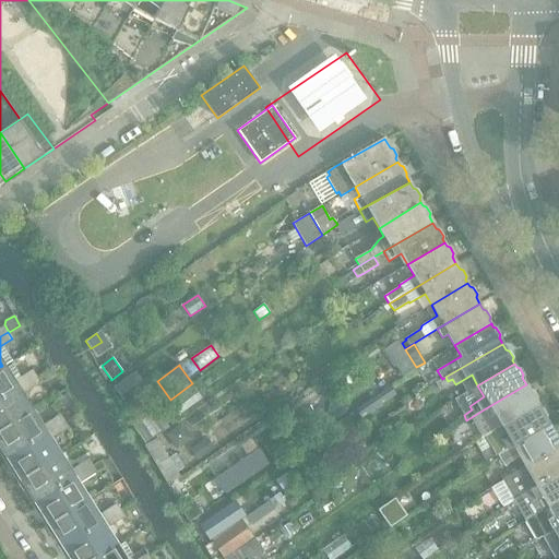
[(0,400),(36,377),(32,370),(13,382),(2,366),(0,367),(0,400)]
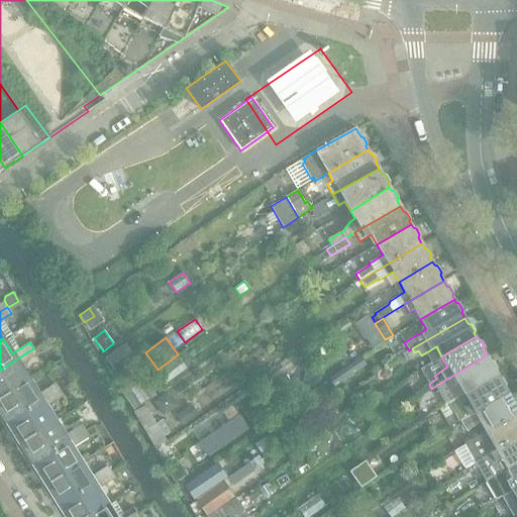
[(139,365),(125,344),(106,357),(120,379),(139,365)]
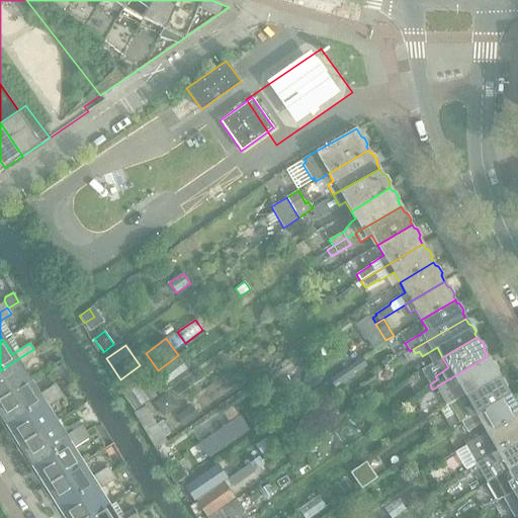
[(0,399),(29,381),(19,366),(37,355),(33,349),(0,370),(0,399)]
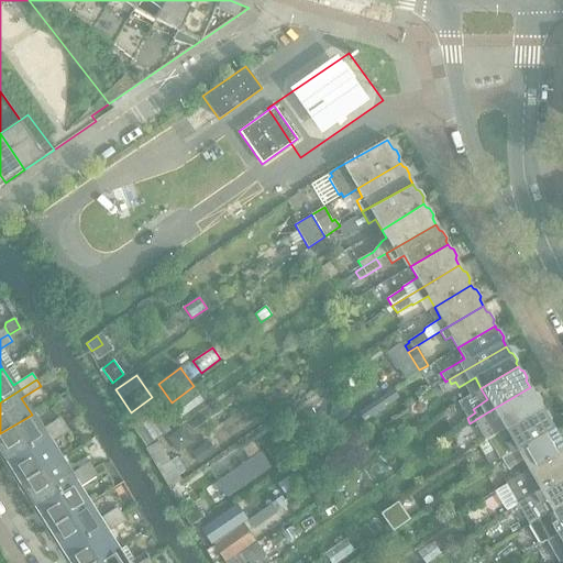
[(505,429),(541,407),(539,404),(540,400),(537,394),(533,393),(530,387),(487,412),(492,421),(498,418),(505,429)]
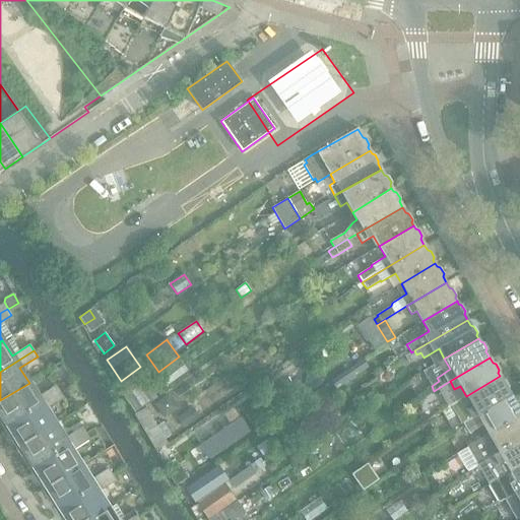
[(168,386),(188,371),(180,361),(160,376),(168,386)]
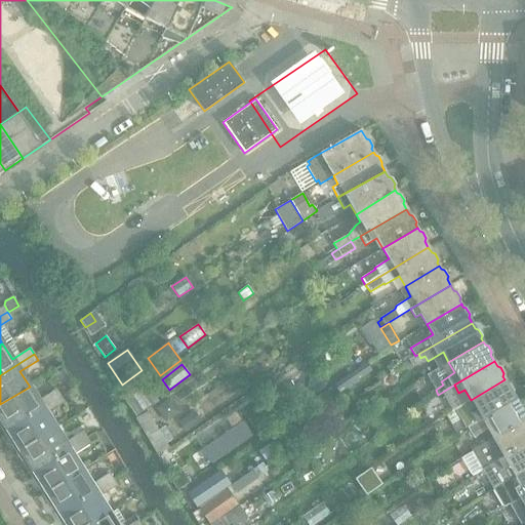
[(290,392),(311,377),(304,367),(283,380),(290,392)]
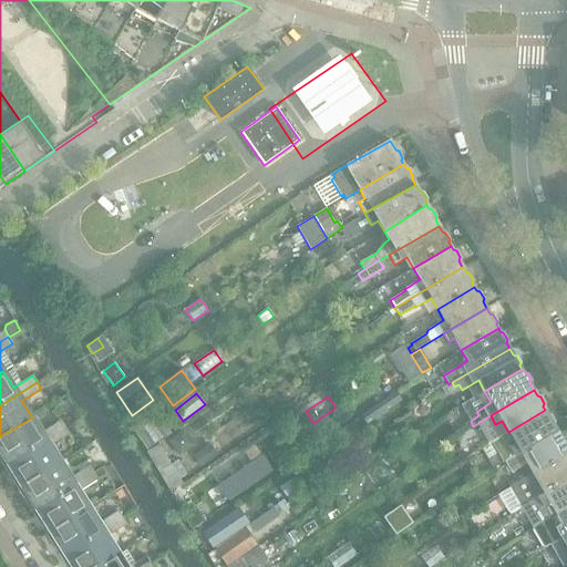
[(505,461),(557,431),(554,424),(555,421),(550,414),(547,413),(545,410),(508,432),(482,449),(493,468),(505,461)]
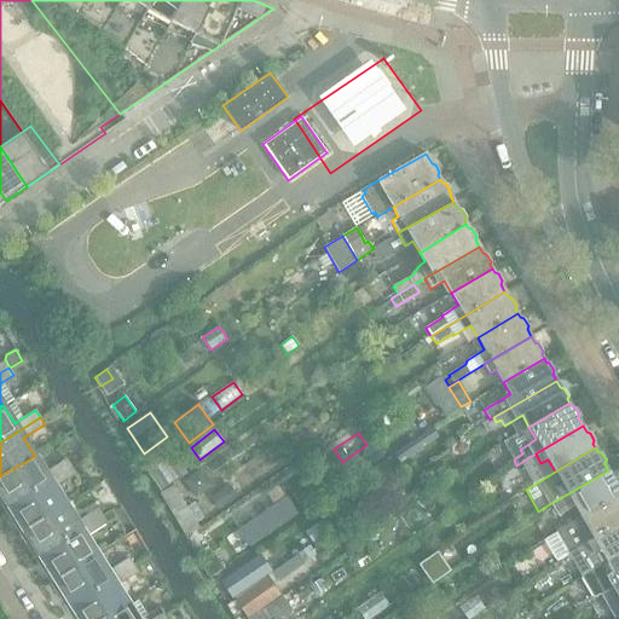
[(186,473),(173,453),(148,470),(161,491),(186,473)]
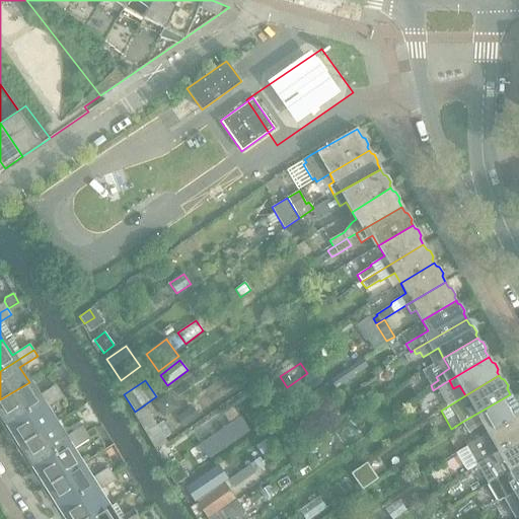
[(0,416),(5,425),(60,391),(56,385),(39,396),(29,382),(0,399),(0,416)]
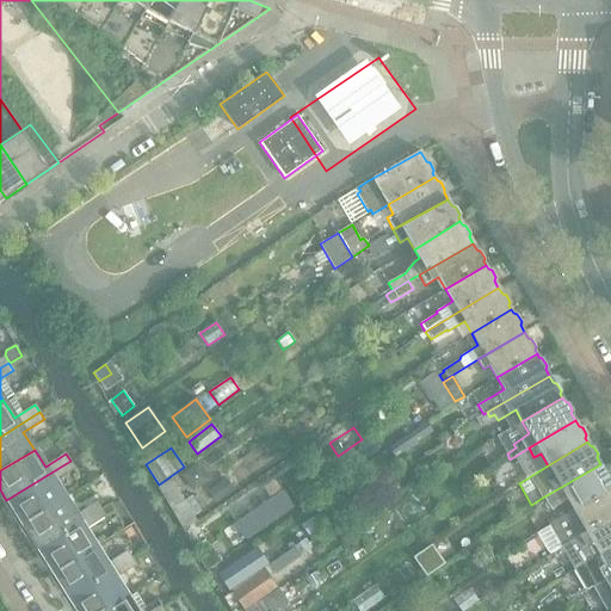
[(19,526),(65,498),(54,481),(75,468),(71,461),(6,500),(13,511),(12,516),(19,526)]
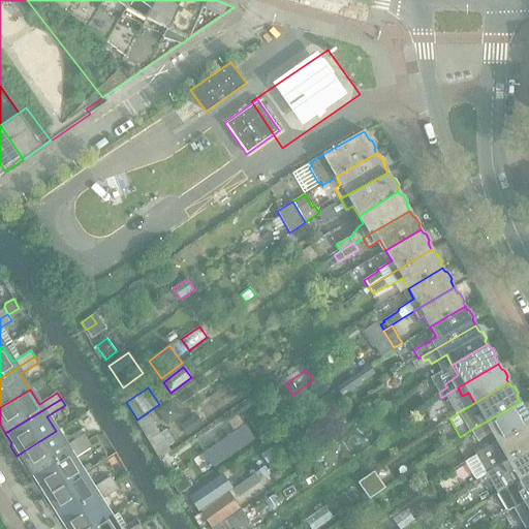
[(496,441),(528,422),(528,417),(528,416),(528,412),(526,408),(523,407),(520,402),(471,430),(477,441),(491,432),(496,441)]
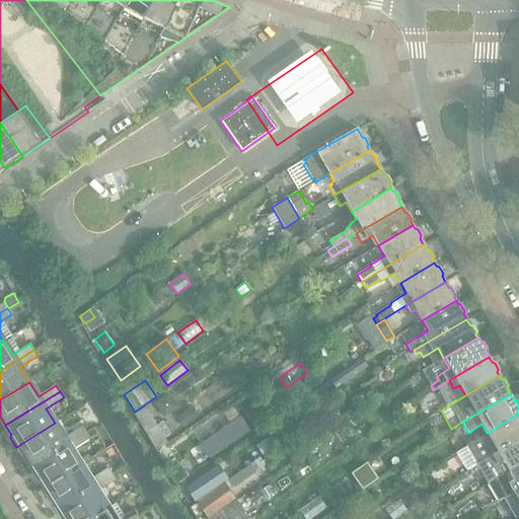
[(157,426),(146,406),(134,414),(145,433),(157,426)]
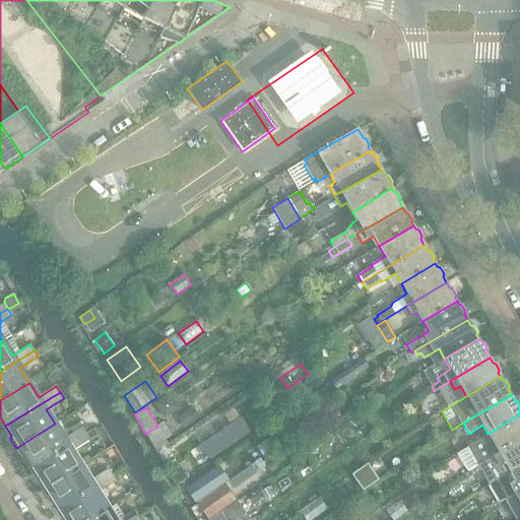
[(197,419),(189,409),(177,417),(185,429),(197,419)]
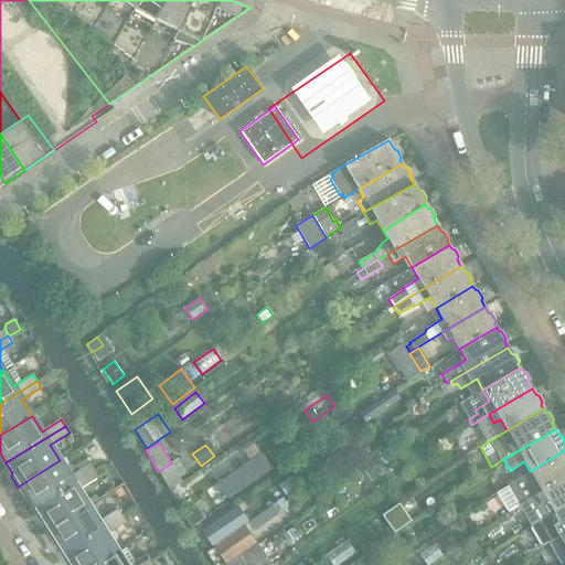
[(518,504),(564,477),(564,450),(530,471),(508,484),(518,504)]
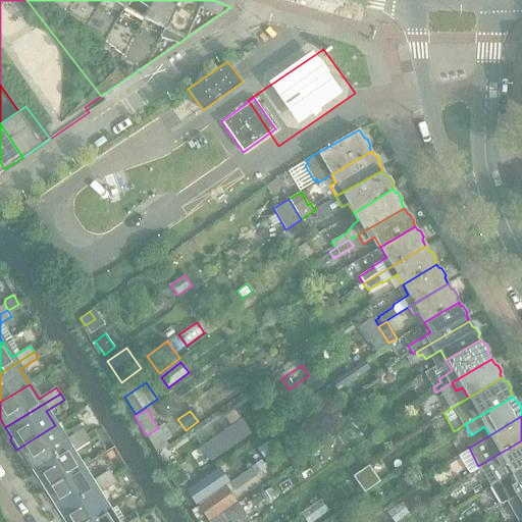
[(241,419),(200,447),(210,462),(251,433),(241,419)]
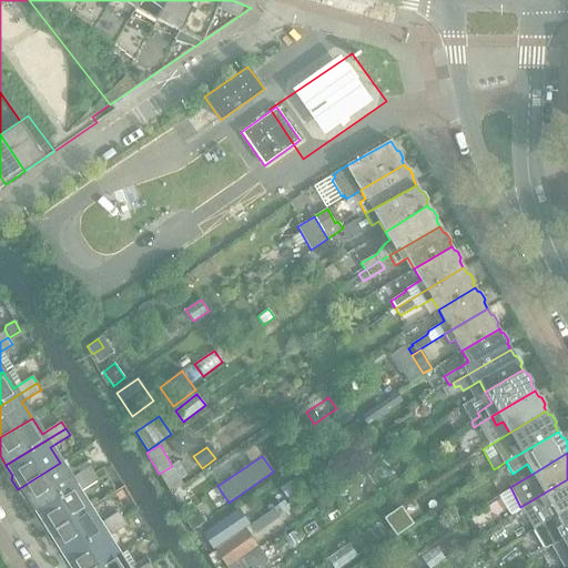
[(180,479),(188,475),(179,462),(172,466),(159,474),(170,493),(183,484),(180,479)]
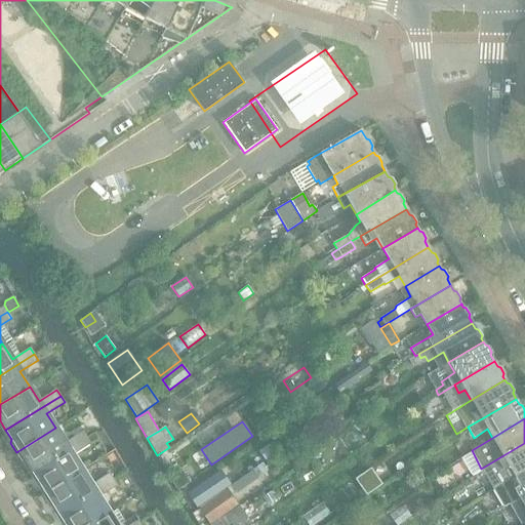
[(32,472),(86,437),(82,431),(65,442),(55,428),(16,452),(22,460),(26,461),(32,472)]
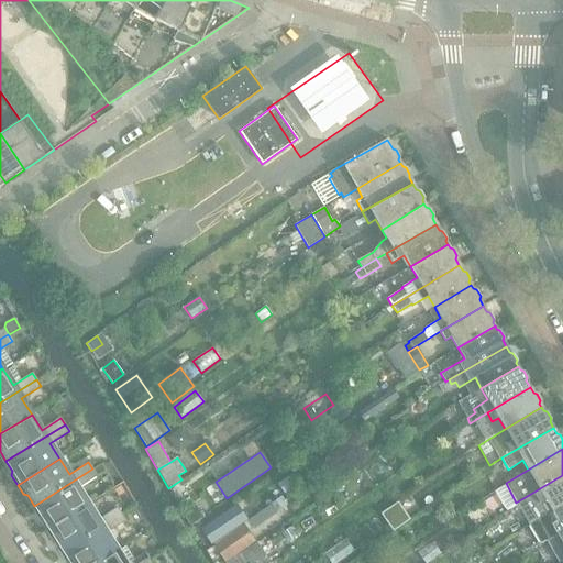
[(46,530),(88,504),(77,487),(97,475),(92,468),(34,506),(41,517),(40,520),(46,530)]
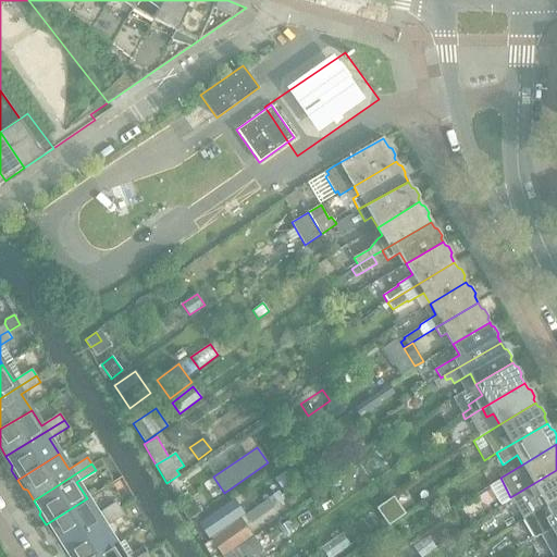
[(546,505),(556,497),(556,470),(510,497),(511,498),(504,503),(507,508),(515,504),(517,507),(540,494),(546,505)]
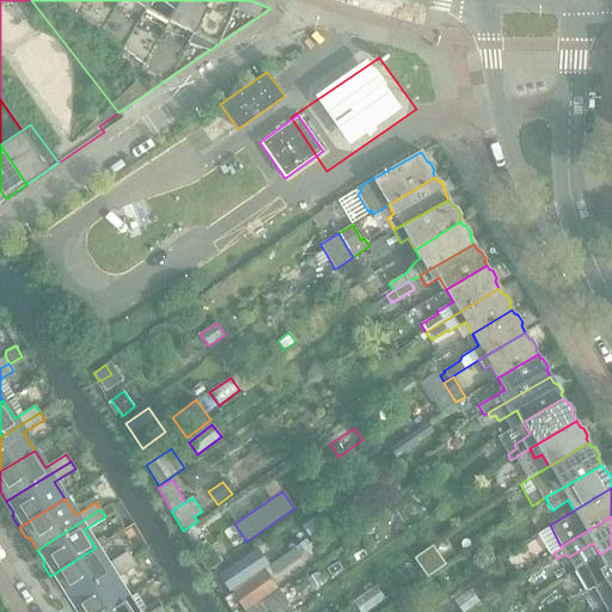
[(237,587),(269,563),(255,544),(221,568),(237,587)]
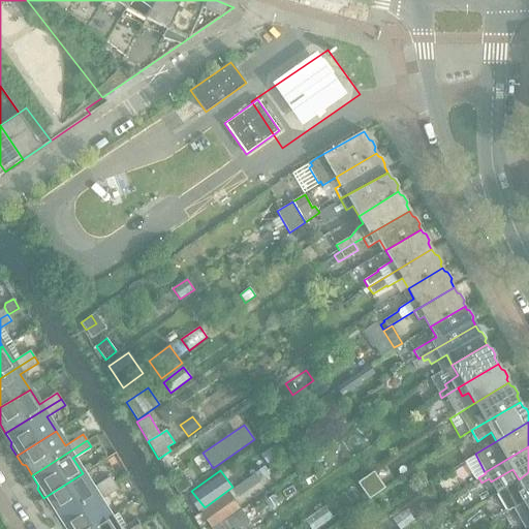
[(499,517),(528,498),(528,472),(519,479),(519,480),(497,493),(506,510),(498,517),(499,517)]
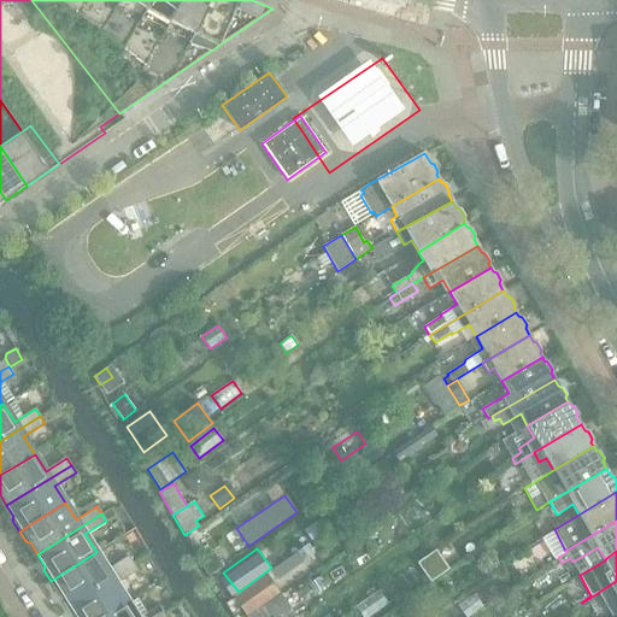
[(69,605),(134,564),(129,557),(107,570),(97,552),(51,581),(57,592),(62,592),(69,605)]
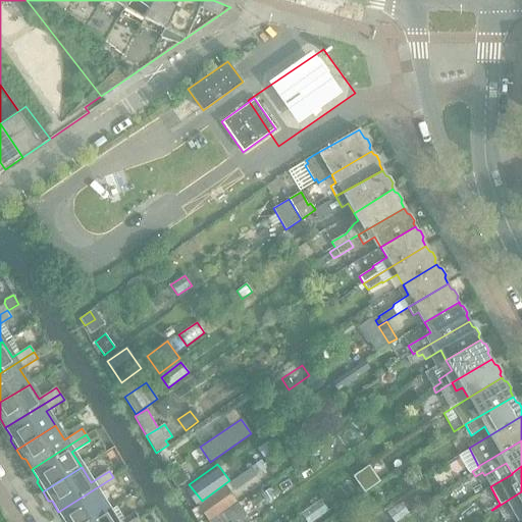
[(178,467),(168,473),(172,480),(176,485),(187,479),(178,467)]
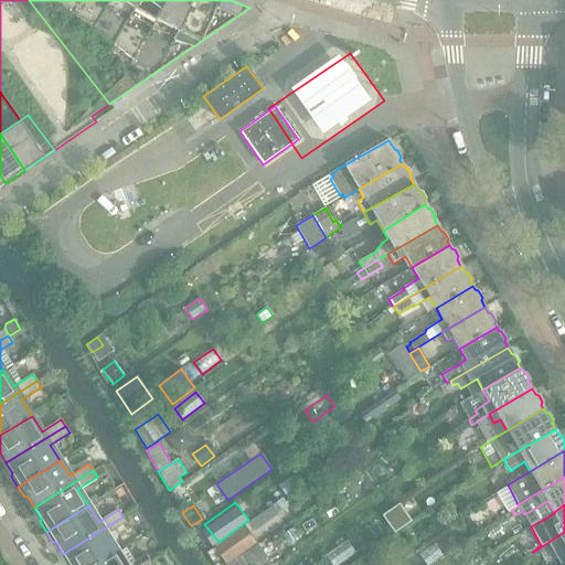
[(396,524),(400,516),(395,511),(387,512),(385,519),(390,524),(396,524)]
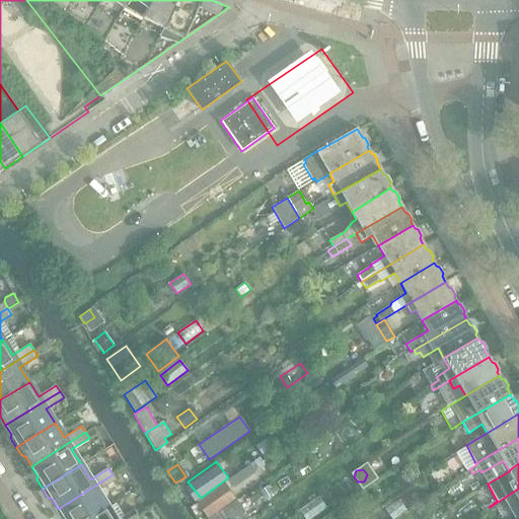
[(472,473),(469,469),(463,473),(466,478),(472,473)]
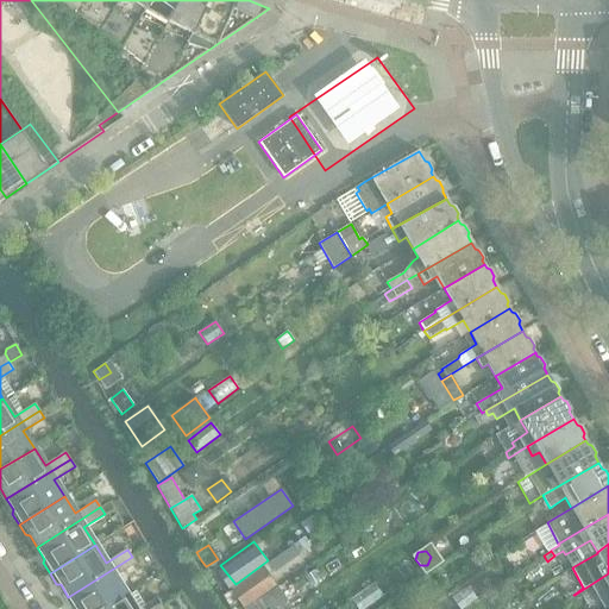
[(101,608),(126,594),(115,577),(136,564),(132,557),(68,597),(75,607),(74,608),(101,608)]
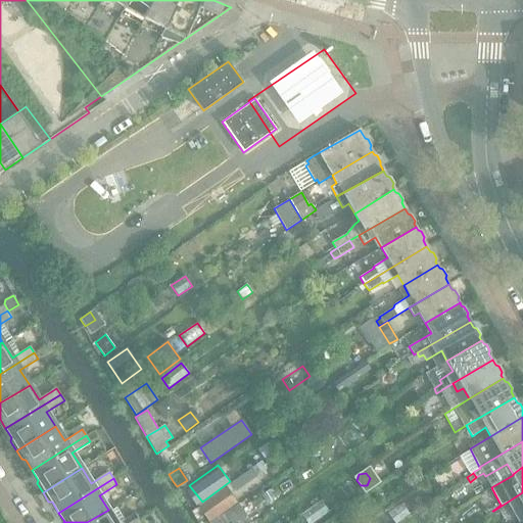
[(209,522),(237,502),(226,487),(198,507),(209,522)]
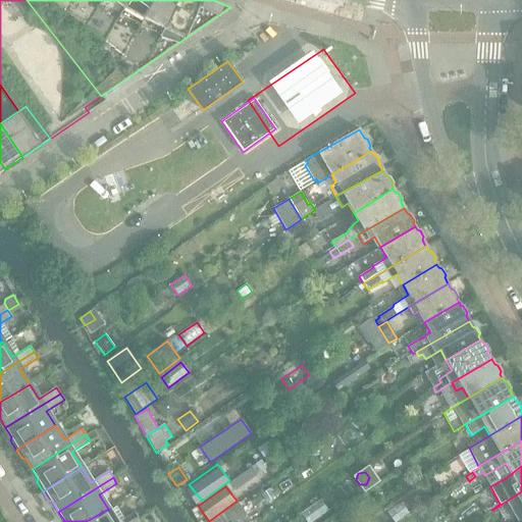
[(521,491),(492,510),(496,515),(504,510),(506,513),(521,503),(521,491)]
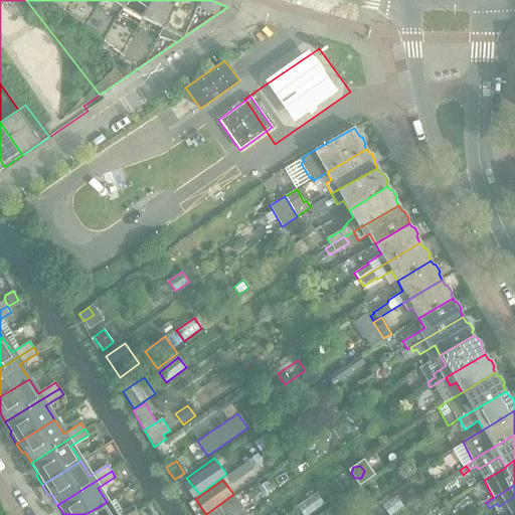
[(302,514),(307,514),(324,504),(316,493),(297,507),(302,514)]
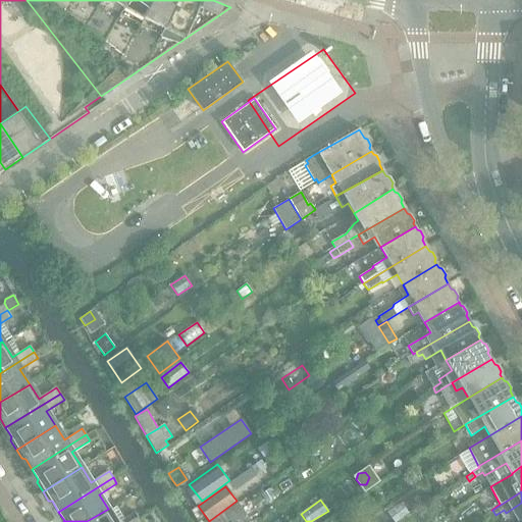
[(225,521),(229,520),(230,521),(235,521),(246,515),(237,503),(210,521),(225,521)]
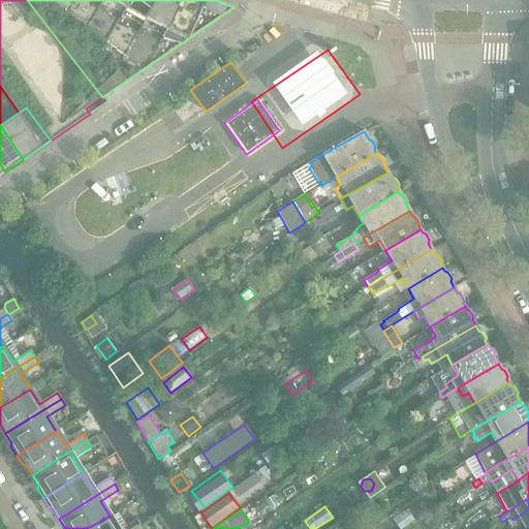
[(401,528),(414,521),(407,509),(393,520),(399,528),(401,528)]
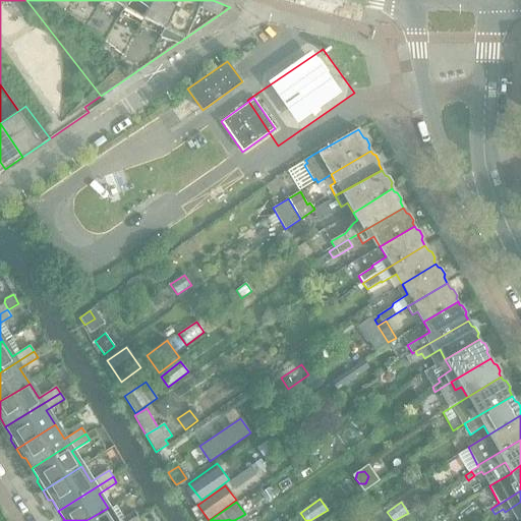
[(132,520),(138,517),(134,511),(118,520),(115,520),(108,508),(87,520),(132,520)]
